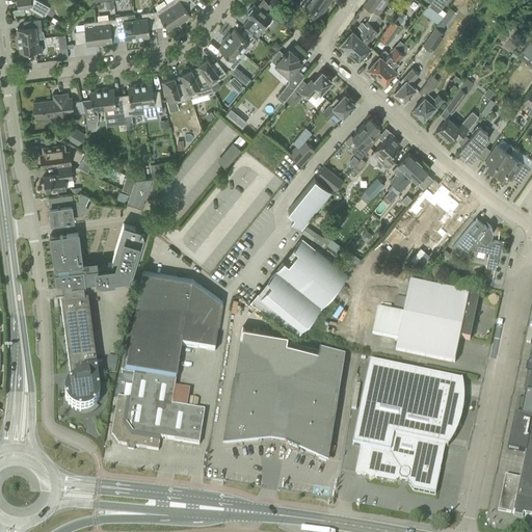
[(50,6),(37,0),(17,0),(18,8),(26,7),(44,18),(50,6)]
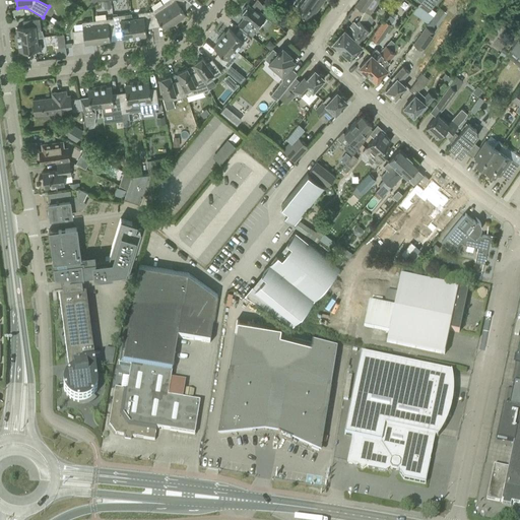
[(184,11),(190,4),(185,0),(167,0),(163,3),(176,22),(180,20),(180,19),(186,14),(184,11)]
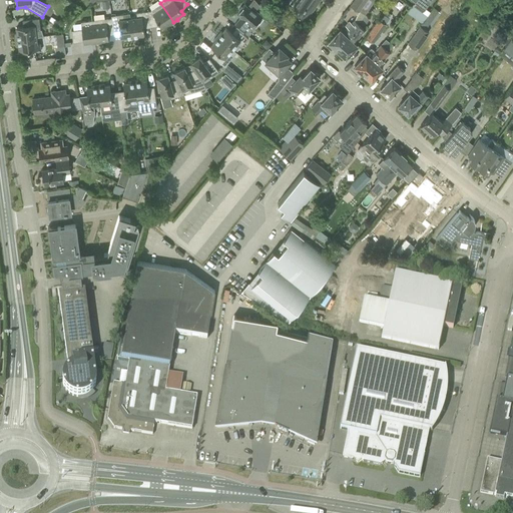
[(319,0),(297,0),(292,8),(306,19),(319,0)]
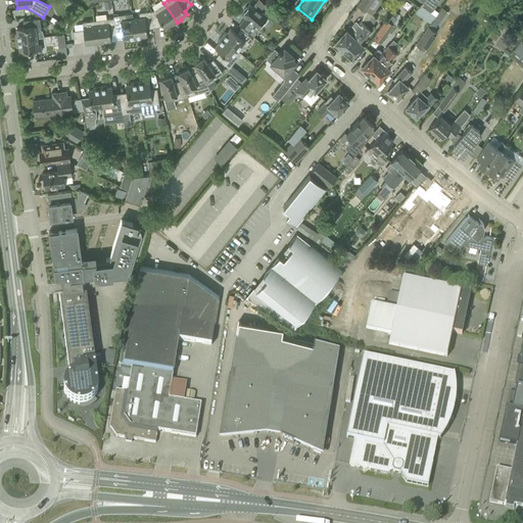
[(361,0),(358,5),(366,11),(362,20),(349,33),(346,30),(335,42),(343,50),(367,26),(366,25),(371,16),(372,14),(382,0),(361,0)]
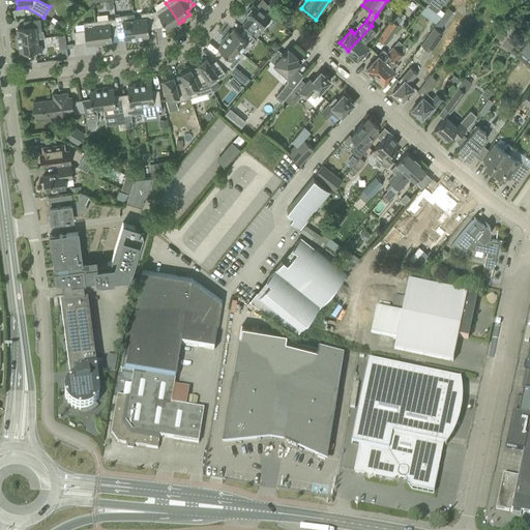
[(444,0),(429,0),(425,5),(436,12),(444,0)]
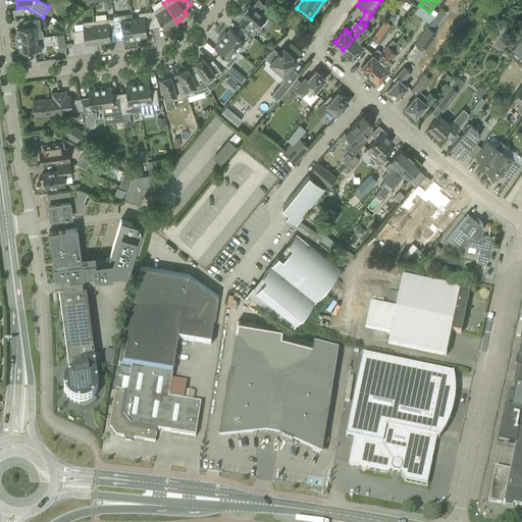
[(176,22),(163,3),(153,10),(150,11),(151,16),(152,24),(151,24),(152,28),(163,25),(165,29),(171,24),(172,25),(176,22)]
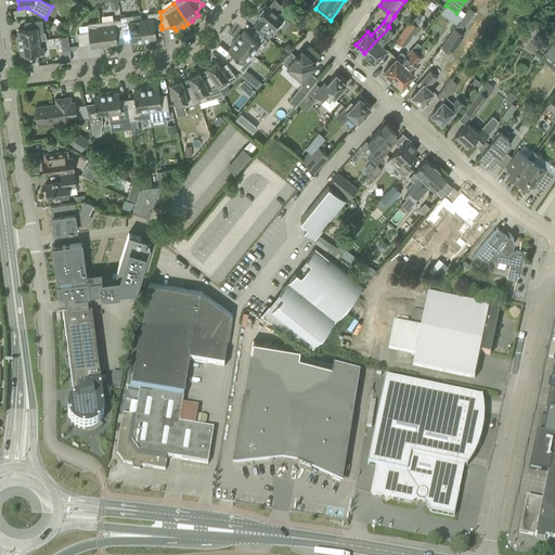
[(284,17),(275,11),(276,9),(276,7),(274,4),(272,4),(271,5),(269,8),(265,4),(256,14),(261,18),(259,21),(254,26),(269,39),(272,35),(270,34),(274,29),(284,17)]
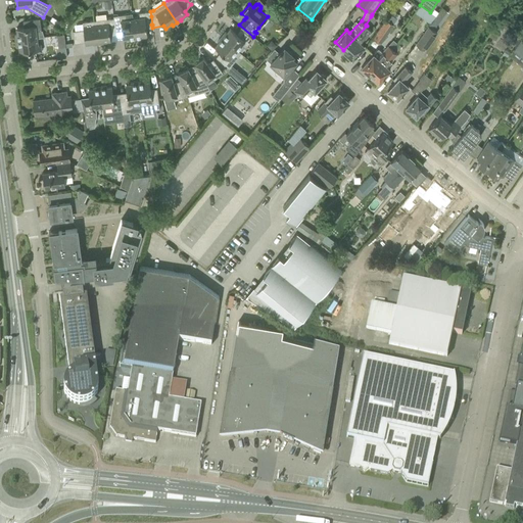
[(146,25),(151,25),(152,25),(151,16),(150,11),(139,12),(139,17),(133,18),(135,39),(142,38),(142,37),(147,36),(146,25)]
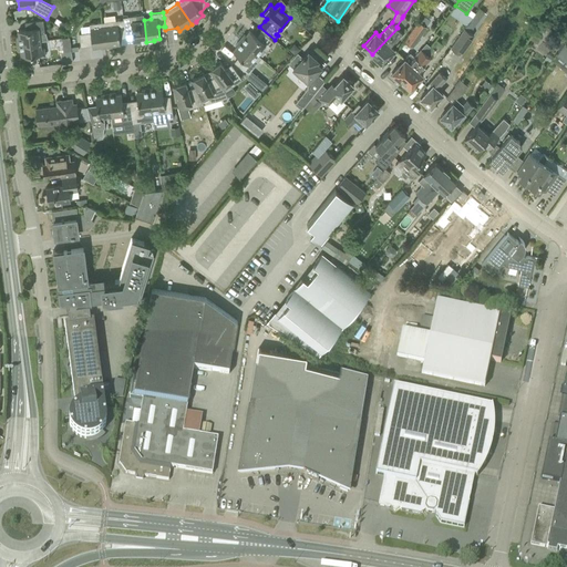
[(146,42),(144,20),(143,14),(135,16),(123,17),(123,19),(125,31),(132,31),(133,42),(140,41),(140,43),(146,42)]
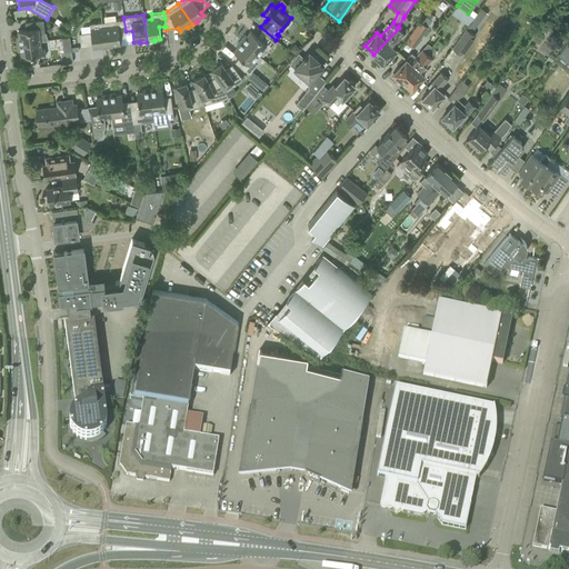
[(405,32),(403,31),(410,20),(405,16),(403,18),(398,27),(399,28),(373,55),(383,63),(396,50),(392,47),(405,32)]
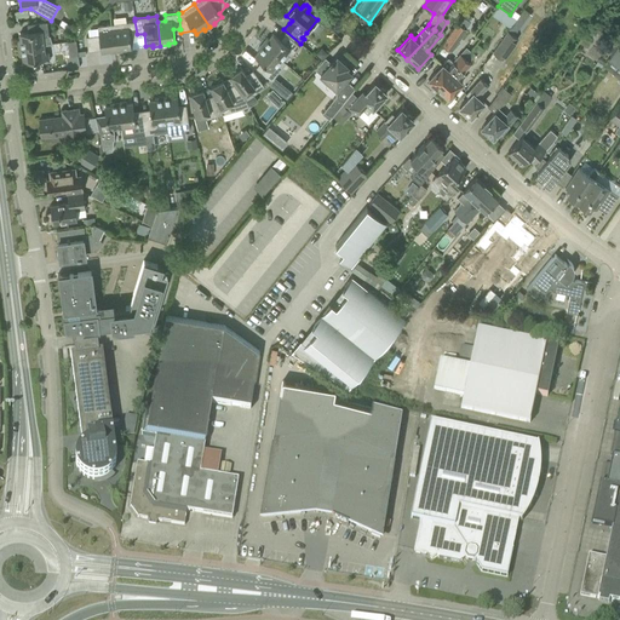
[(138,41),(137,34),(135,21),(113,24),(116,52),(122,51),(122,50),(131,49),(131,41),(138,41)]
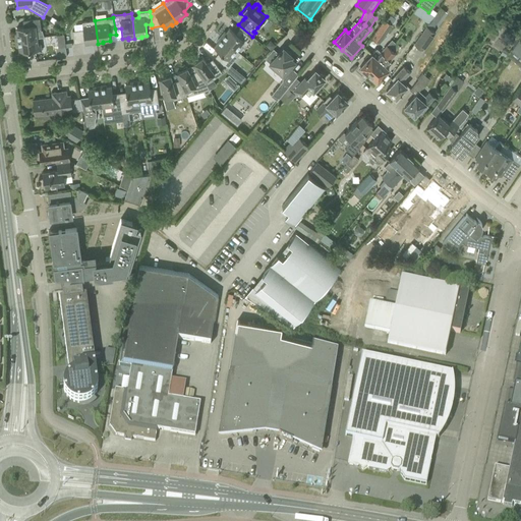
[(40,18),(33,19),(22,20),(26,20),(26,26),(16,29),(16,34),(15,34),(15,40),(37,38),(36,31),(41,31),(40,18)]
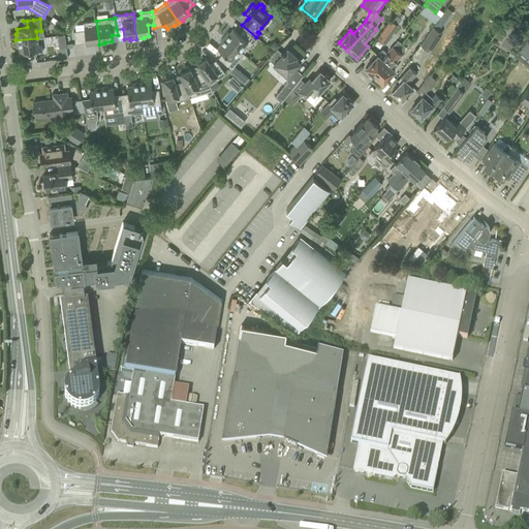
[(385,44),(399,25),(391,20),(377,38),(385,44)]
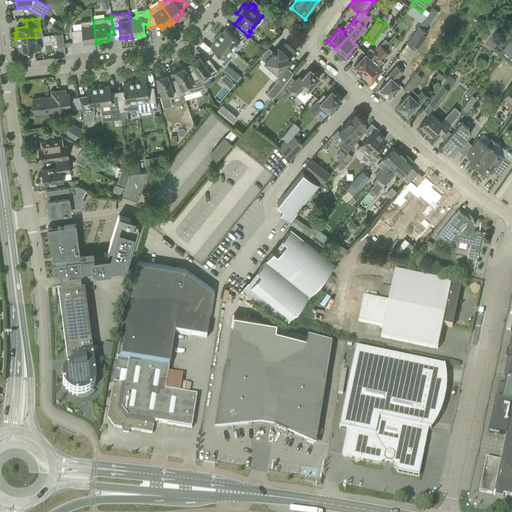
[(96,43),(93,20),(80,21),(81,29),(71,30),(71,32),(73,42),(83,41),(83,43),(91,42),(91,44),(96,43)]
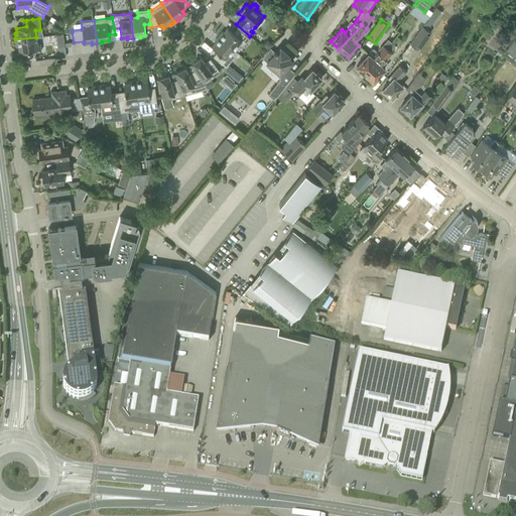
[(431,32),(429,31),(422,26),(410,43),(419,49),(431,32)]
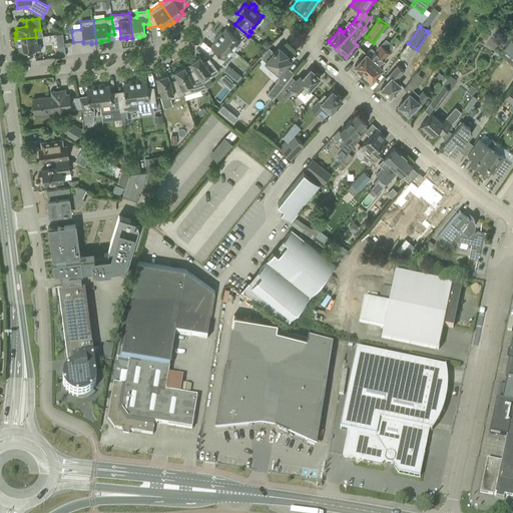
[(248,38),(243,34),(235,28),(237,30),(233,35),(225,28),(222,32),(220,31),(216,36),(232,49),(236,44),(240,47),(248,38)]
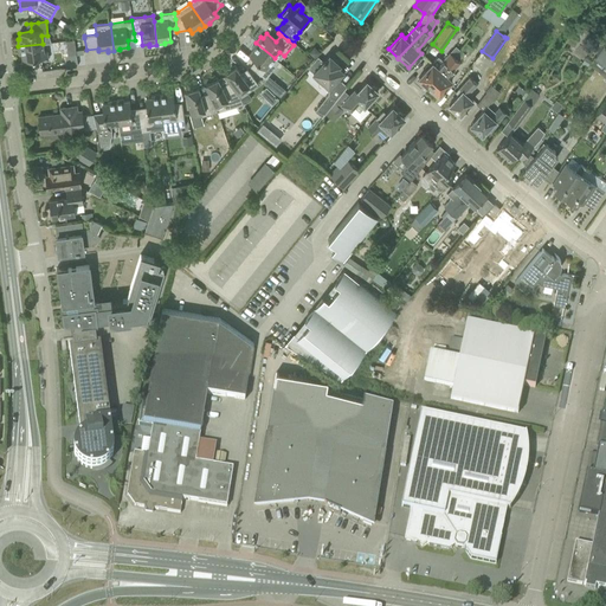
[(76,51),(75,43),(75,39),(65,40),(66,44),(68,56),(76,55),(76,51)]
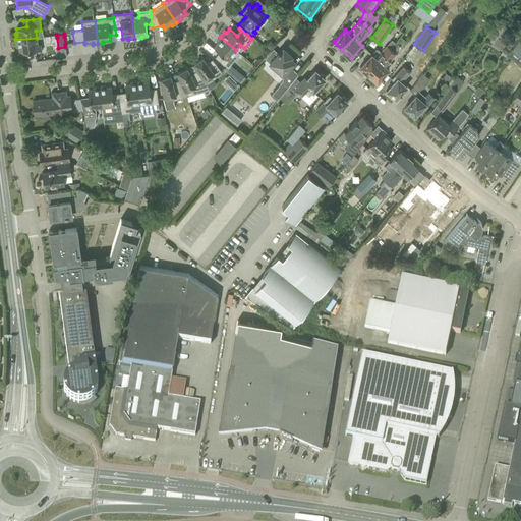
[(232,55),(236,50),(220,37),(216,42),(217,43),(214,47),(222,54),(218,59),(216,56),(215,57),(223,63),(228,68),(236,58),(232,55)]
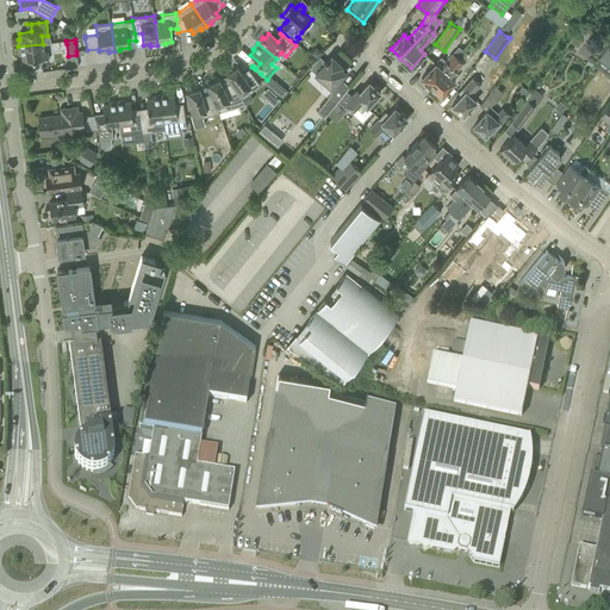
[(49,60),(48,51),(44,51),(43,44),(18,47),(19,55),(22,55),(23,61),(37,58),(37,61),(49,60)]
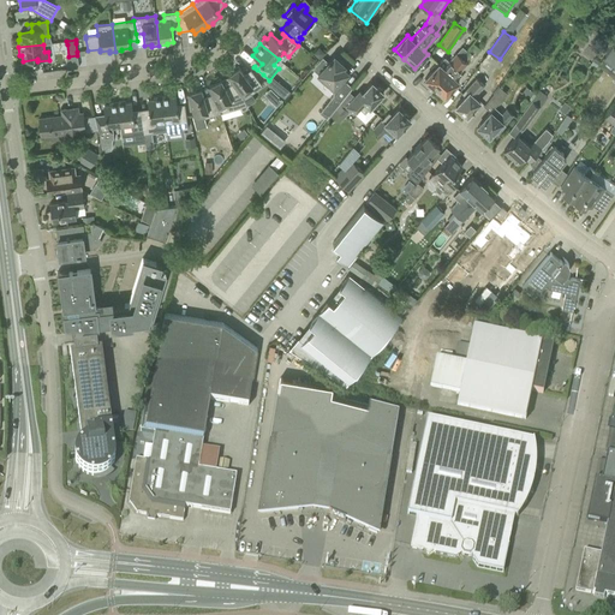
[(614,47),(613,46),(603,59),(614,67),(614,47)]
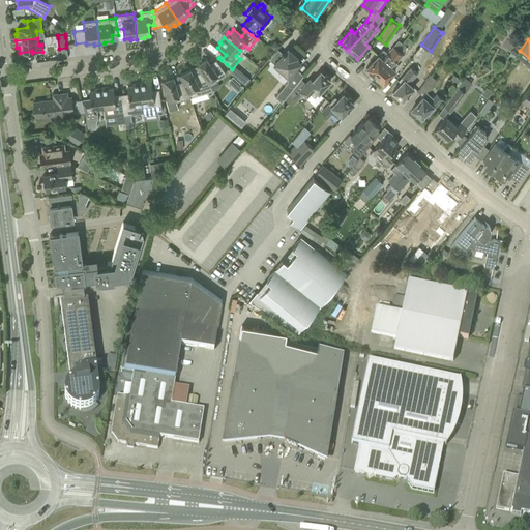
[(374,60),(366,67),(375,76),(398,50),(393,46),(387,53),(383,49),(378,55),(374,60)]
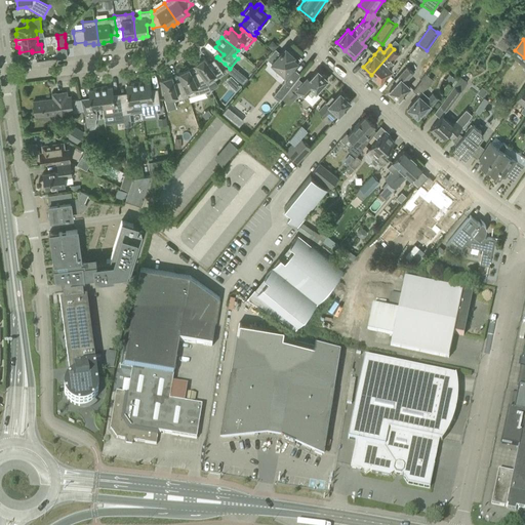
[(274,61),(271,63),(278,70),(285,76),(284,81),(273,95),(280,101),(282,98),(294,83),(300,75),(292,68),(297,62),(293,57),(294,56),(285,47),(282,51),(281,51),(280,52),(280,53),(274,61)]
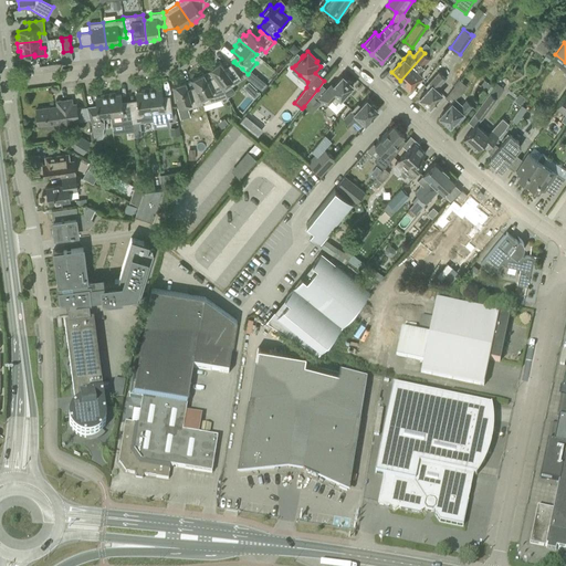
[(430,58),(428,56),(425,53),(400,81),(404,84),(404,86),(406,88),(408,87),(409,88),(417,81),(422,75),(418,72),(430,58)]
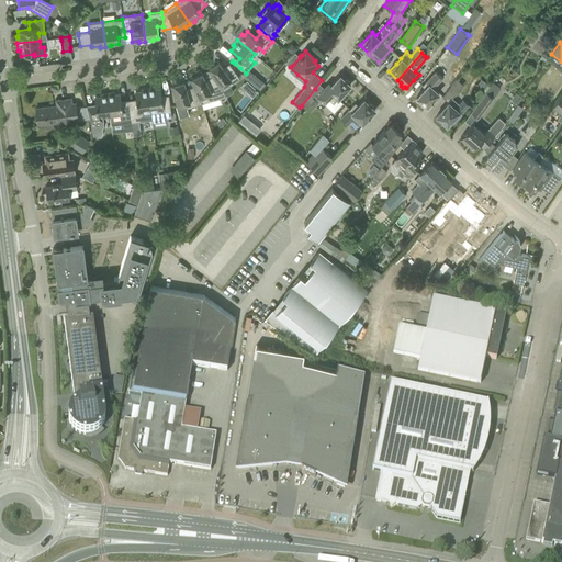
[(239,78),(235,72),(228,64),(231,67),(225,70),(217,60),(214,64),(214,65),(208,69),(215,79),(221,87),(227,82),(229,86),(239,78)]
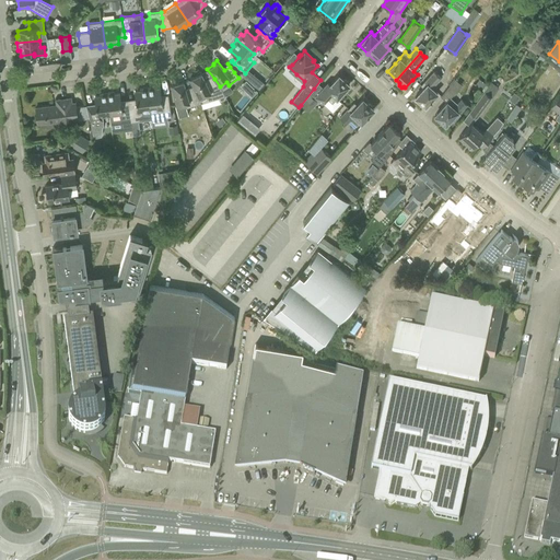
[(441,78),(433,71),(420,85),(423,88),(415,97),(424,106),(438,93),(432,88),(441,78)]
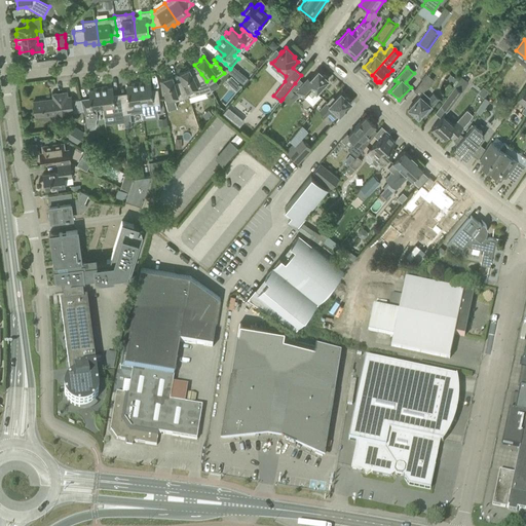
[(185,70),(178,74),(183,84),(187,92),(189,97),(205,92),(207,95),(213,92),(210,86),(207,81),(201,74),(193,78),(188,68),(184,70),(185,70)]
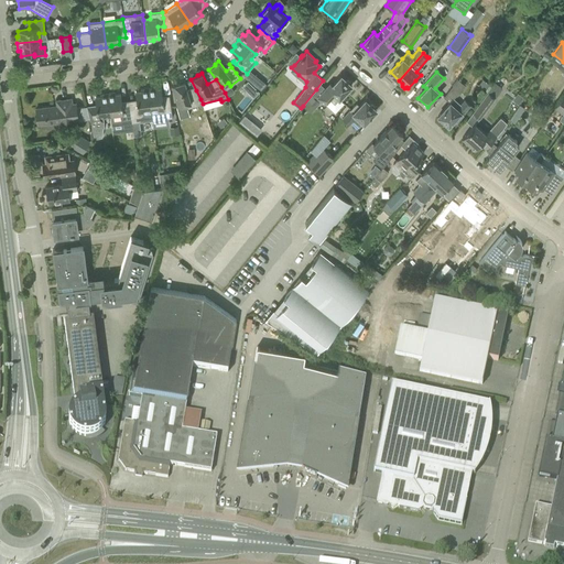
[(339,99),(344,94),(351,85),(342,75),(333,85),(329,83),(317,97),(324,104),(335,112),(344,102),(339,99)]
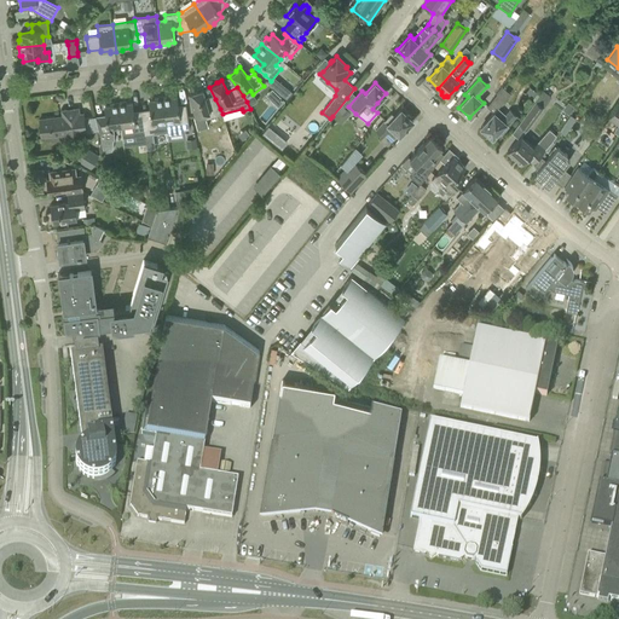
[(215,99),(206,102),(202,88),(197,91),(189,93),(195,117),(203,115),(206,120),(223,114),(220,109),(215,99)]
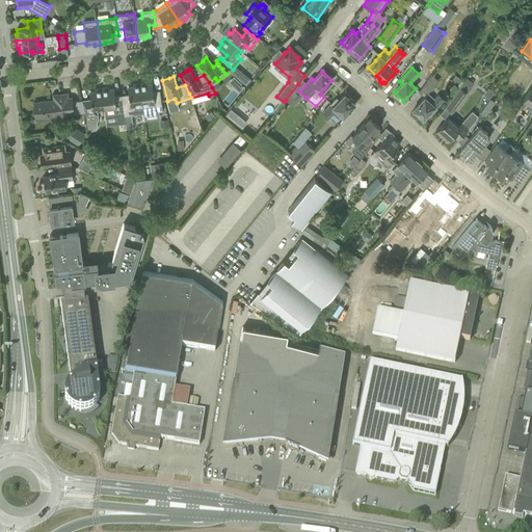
[(246,76),(242,81),(246,85),(251,79),(246,76)]
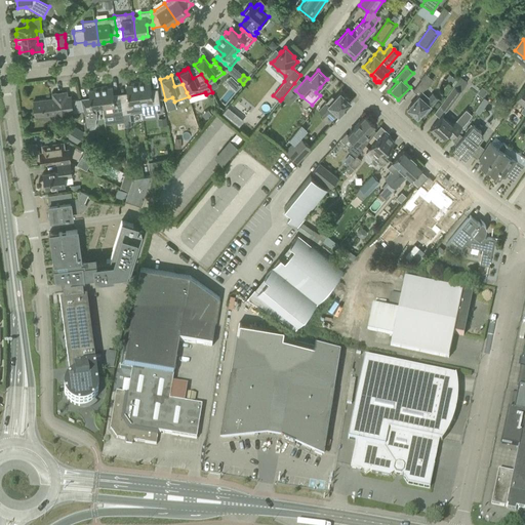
[(447,110),(461,91),(468,82),(460,77),(453,86),(446,95),(440,105),(447,110)]
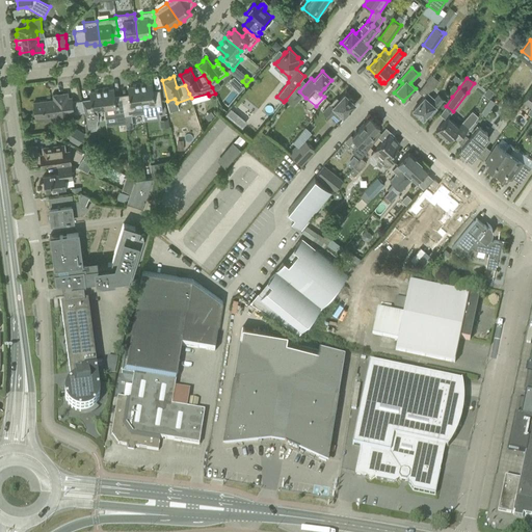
[(147,82),(139,83),(142,104),(143,113),(153,112),(159,111),(162,111),(161,100),(160,89),(159,90),(159,94),(154,94),(152,83),(147,84),(147,82)]
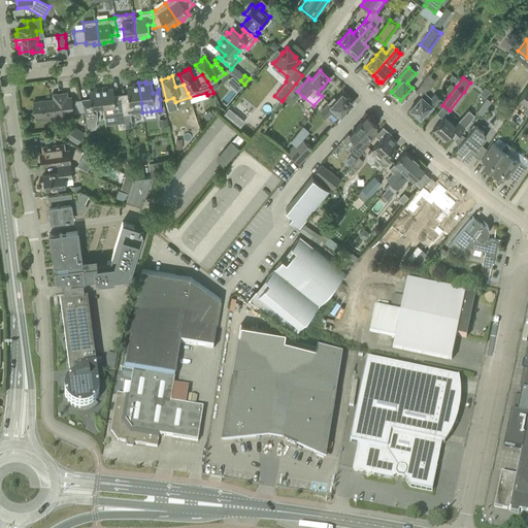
[(449,96),(456,87),(449,81),(442,91),(449,96)]
